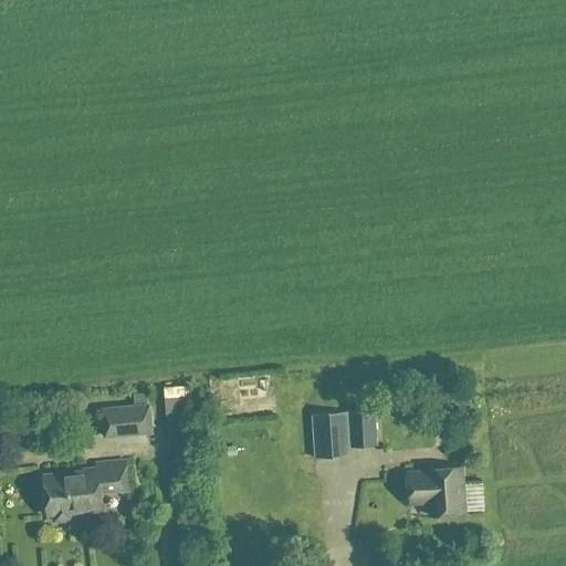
[(156,389),(158,401),(185,398),(182,386),(156,389)]
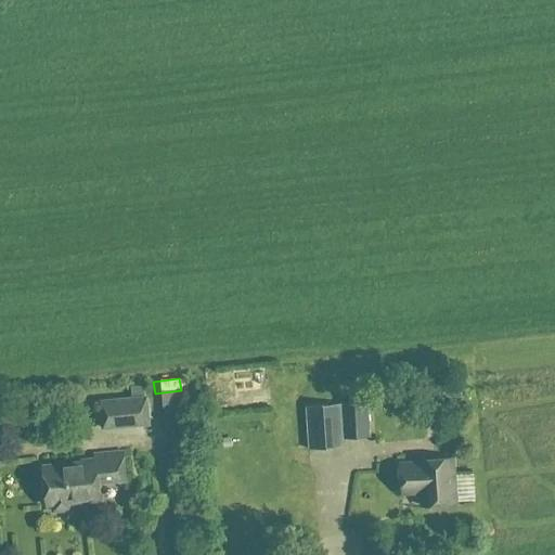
[(142,387),(130,388),(131,401),(143,399),(142,387)]
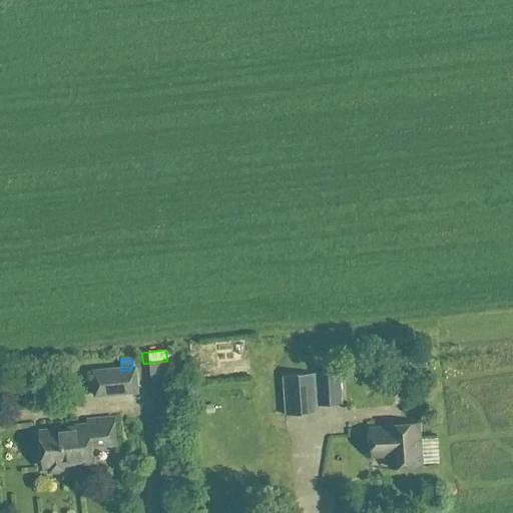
[(167,388),(166,363),(142,364),(143,389),(167,388)]
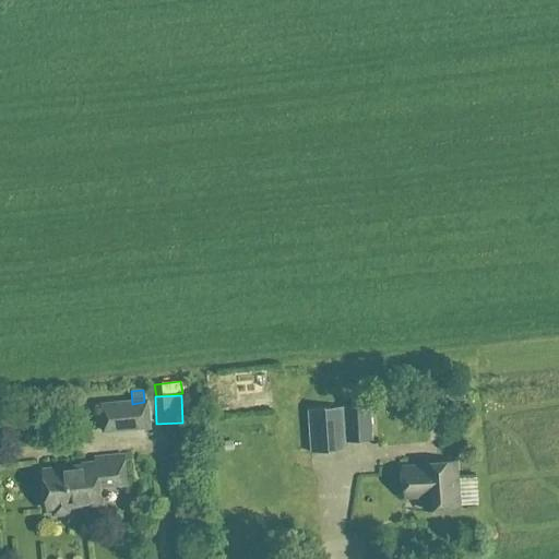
[(363,406),(373,405),(373,396),(361,396),(363,406)]
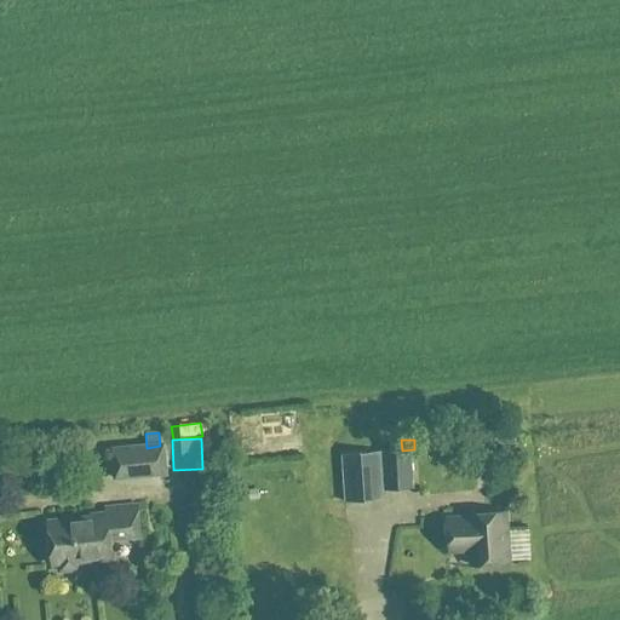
[(241,441),(229,441),(230,454),(242,453),(241,441)]
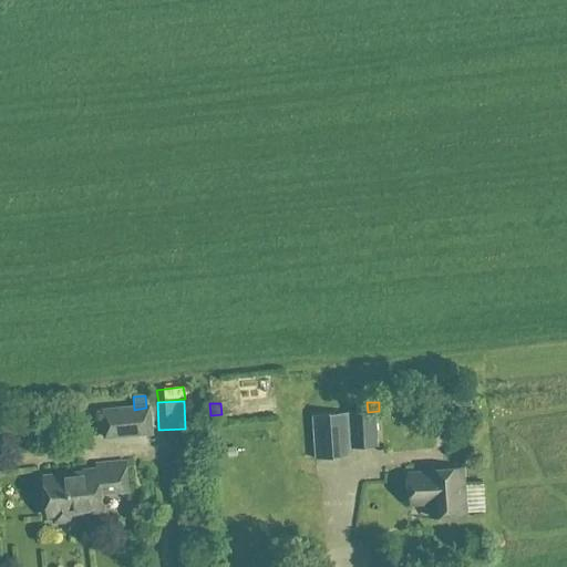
[(136,435),(134,410),(103,412),(105,439),(136,435)]
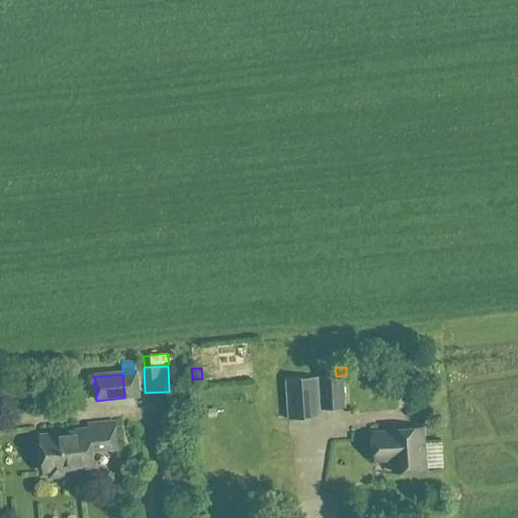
[(343,378),(286,381),(288,421),(321,419),(320,408),(345,406),(343,378)]
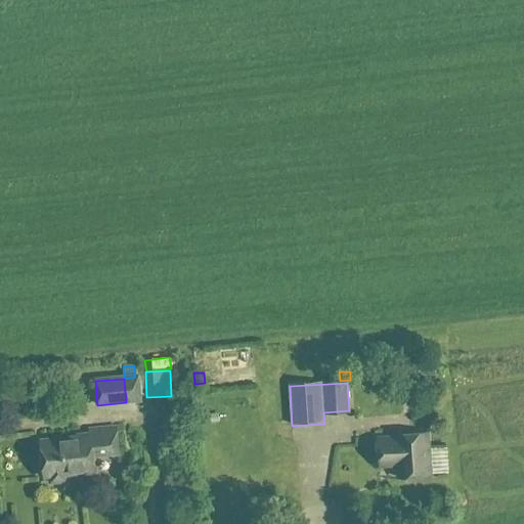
[(115,428),(89,431),(90,437),(40,441),(44,478),(49,478),(50,484),(67,483),(67,476),(94,473),(93,457),(118,454),(115,428)]
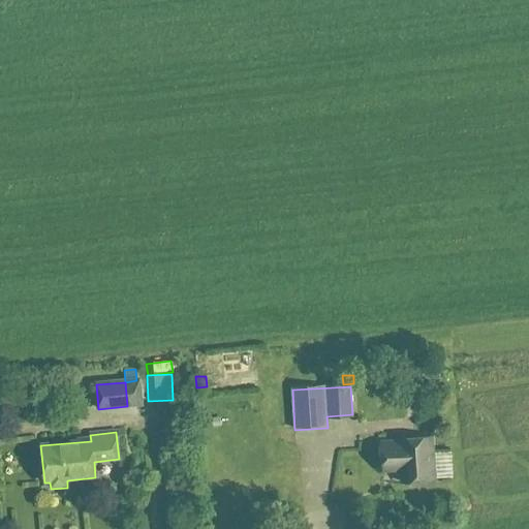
[(381,444),(383,471),(402,470),(402,484),(434,481),(431,438),(400,440),(400,443),(381,444)]
